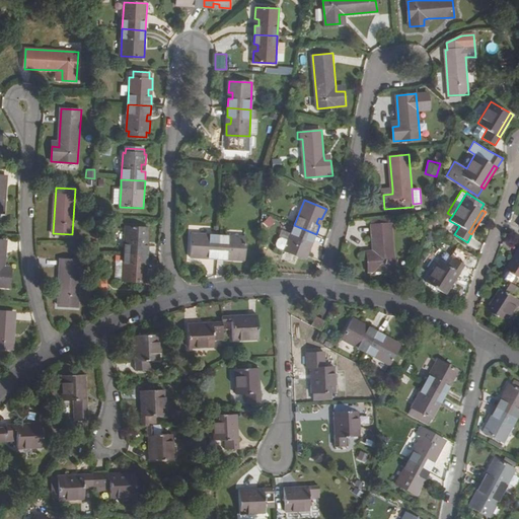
[(371,225),(373,251),(367,251),(368,271),(395,269),(391,220),(372,221),(372,225),(371,225)]
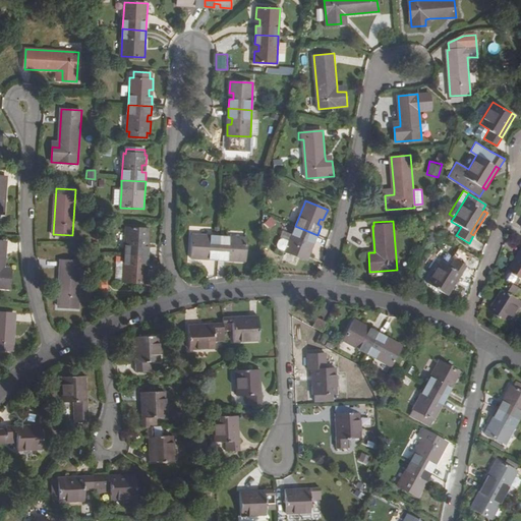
[(452,222),(448,230),(456,235),(461,227),(452,222)]
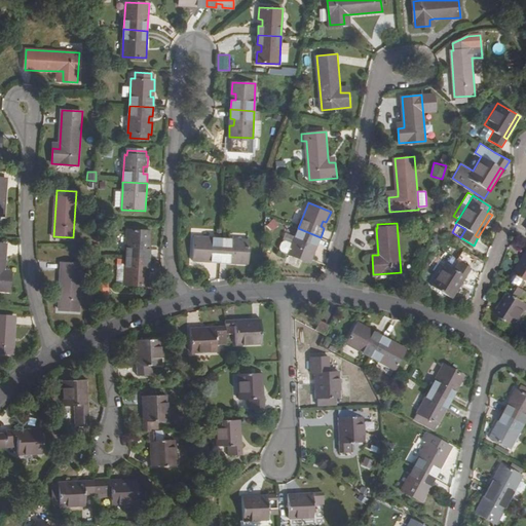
[(296,235),(298,228),(292,226),(289,232),(296,235)]
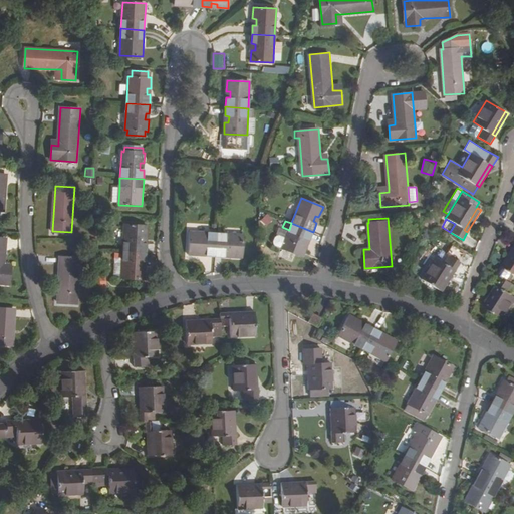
[(282,247),(303,256),(308,246),(303,244),(306,239),(310,240),(313,232),(291,223),(289,230),(286,237),(282,247)]
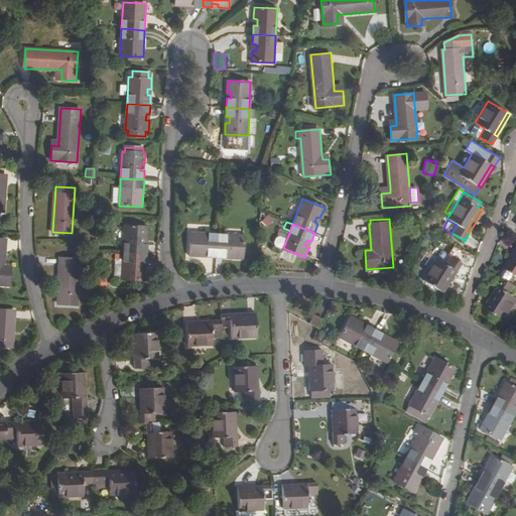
[(124,252),(147,253),(147,244),(143,244),(144,238),(148,238),(148,227),(125,226),(124,252)]
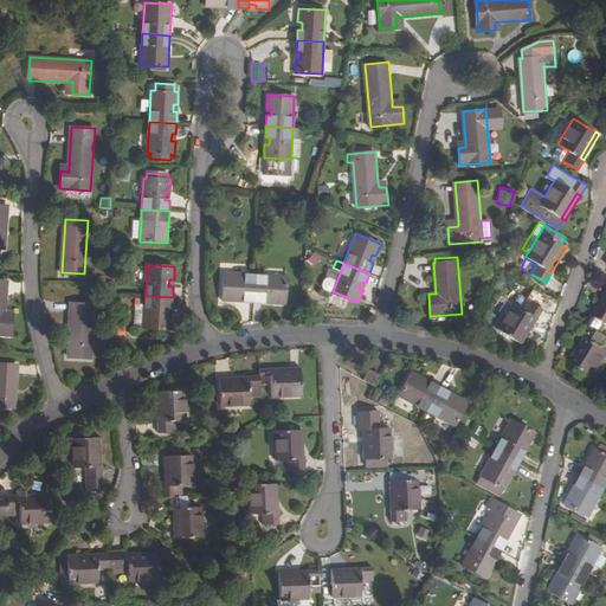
[(255,275),(224,272),(221,300),(236,301),(236,296),(244,297),(243,302),(253,302),(255,275)]
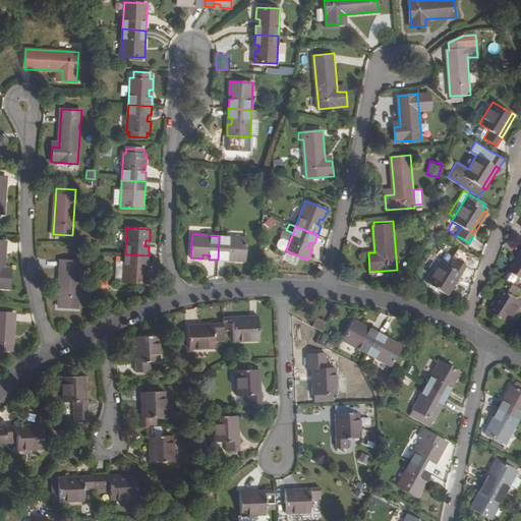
[(432,234),(426,237),(429,243),(436,240),(432,234)]
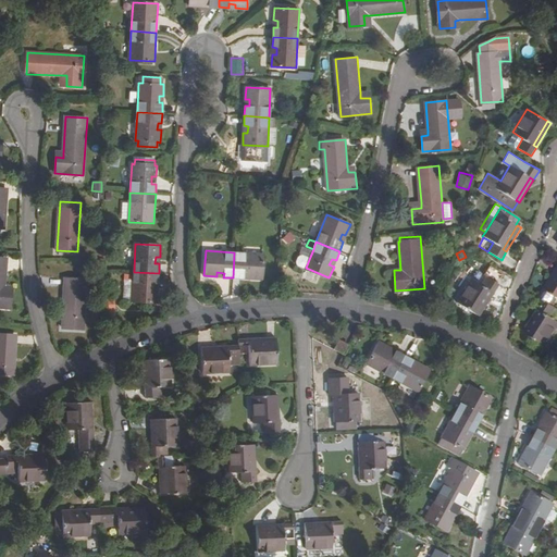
[(263,255),(234,252),(233,277),(244,279),(244,274),(250,274),(250,279),(262,279),(263,255)]
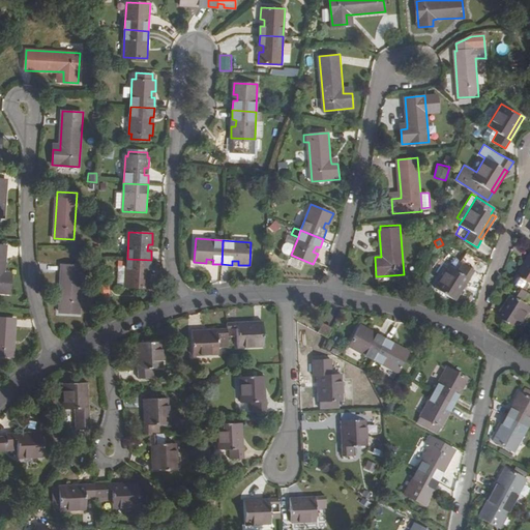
[(323,240),(317,259),(325,262),(331,243),(323,240)]
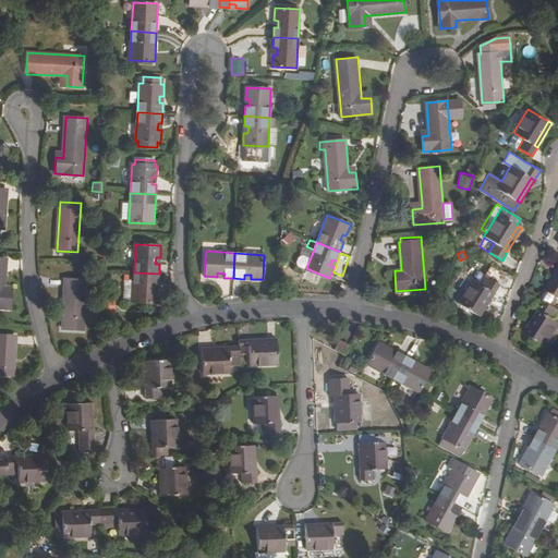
[(306,268),(311,257),(303,255),(301,255),(299,257),(298,262),(298,264),(299,266),(306,268)]
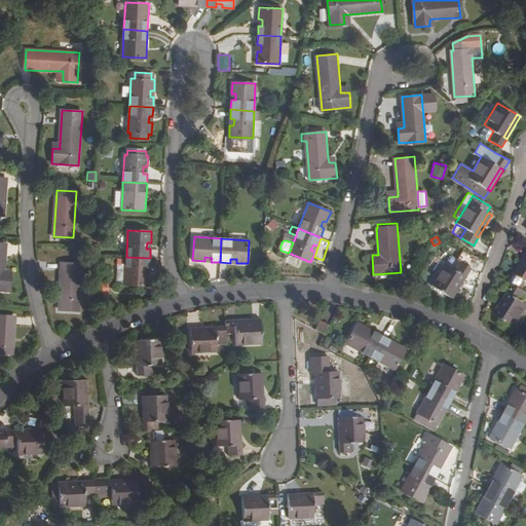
[(0,290),(10,291),(11,275),(4,275),(5,270),(6,243),(0,242),(0,290)]
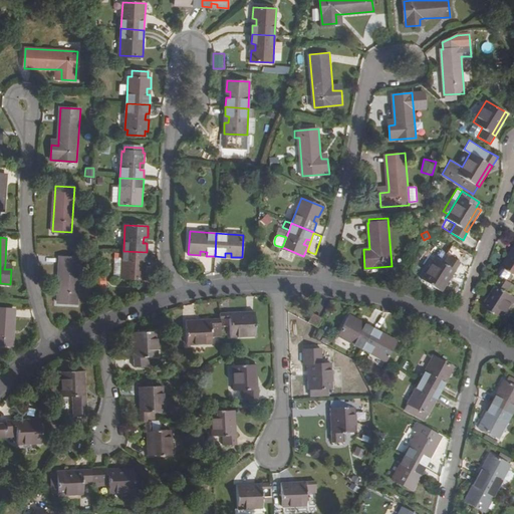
[(504,263),(502,266),(509,270),(513,272),(513,246),(511,251),(513,252),(513,254),(507,266),(504,263)]
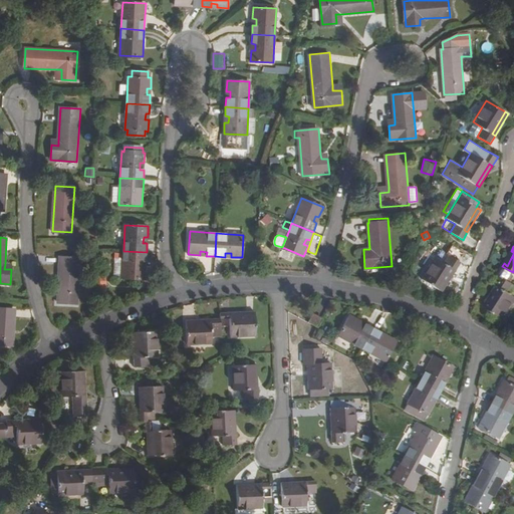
[(421,278),(444,291),(448,285),(445,283),(452,271),(455,272),(462,262),(460,260),(463,255),(453,248),(444,263),(434,257),(421,278)]
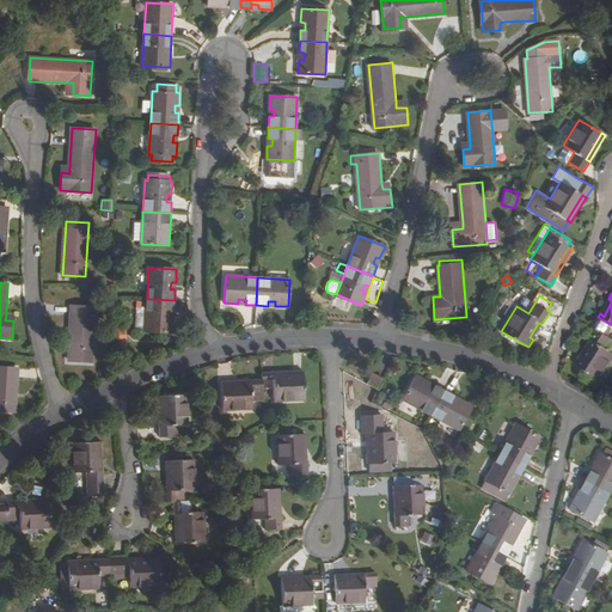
[(145,331),(172,332),(173,319),(169,318),(169,311),(173,311),(175,300),(147,299),(146,313),(145,330),(145,331)]
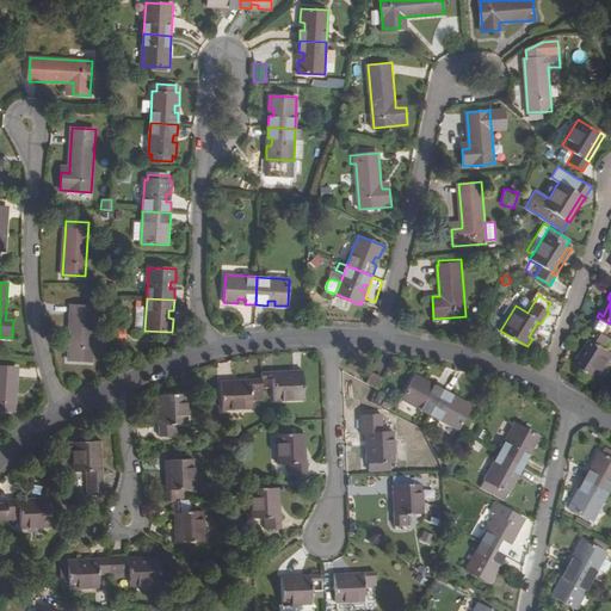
[(610,302),(610,300),(608,298),(599,313),(603,316),(610,302)]
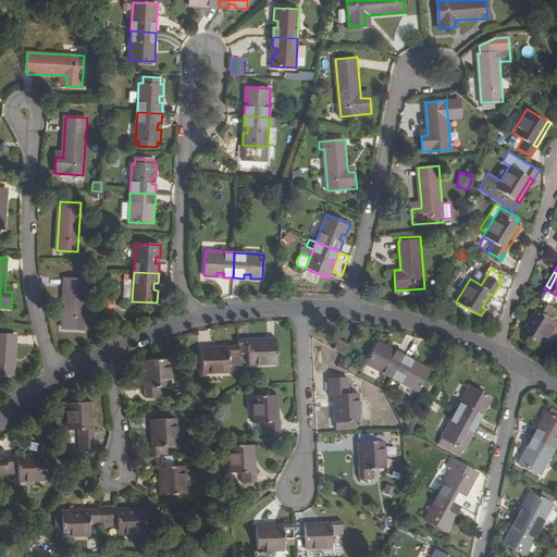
[(87,280),(65,279),(63,327),(84,329),(87,280)]
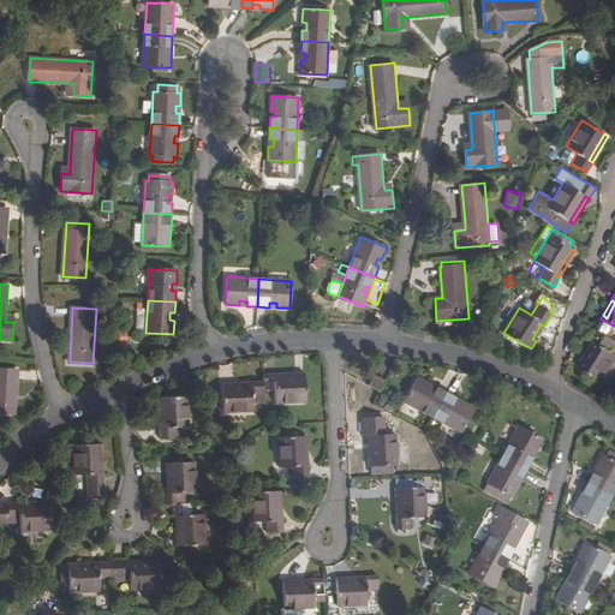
[(145,332),(147,315),(136,315),(135,330),(145,332)]
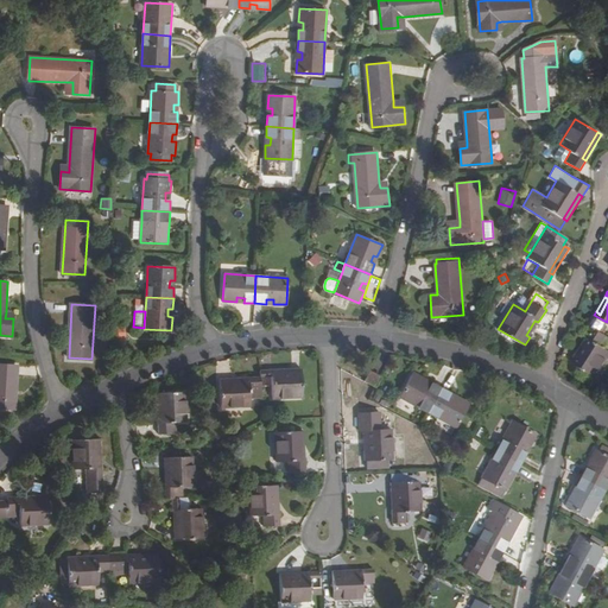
[(602,320),(594,315),(589,323),(594,327),(596,329),(602,320)]
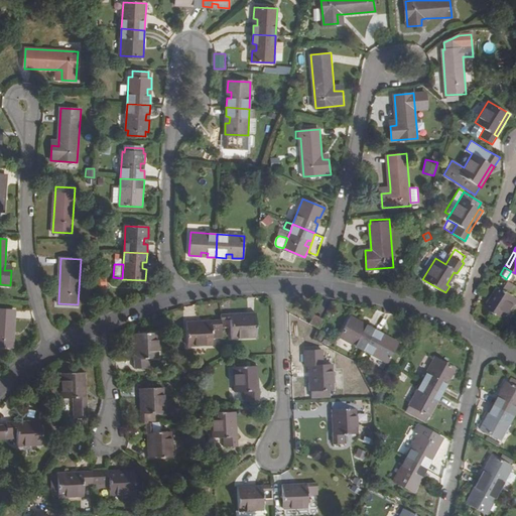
[(457,273),(454,272),(446,284),(449,286),(457,273)]
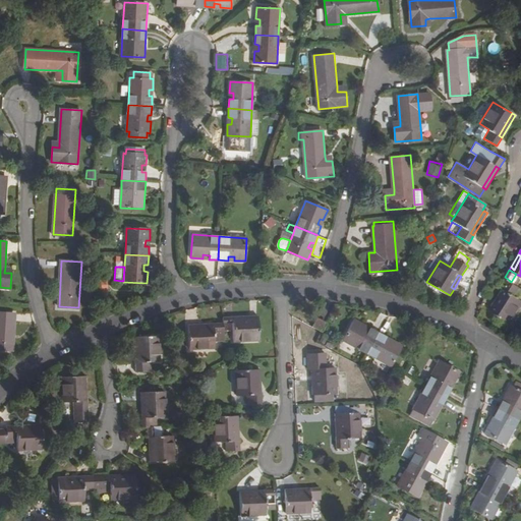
[(511,282),(509,280),(504,289),(509,292),(515,284),(511,282)]
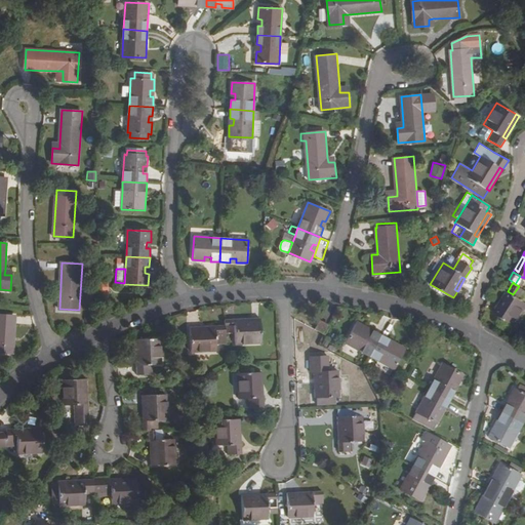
[(517,326),(524,312),(524,301),(513,294),(508,291),(507,293),(510,295),(501,308),(498,306),(494,313),(517,326)]
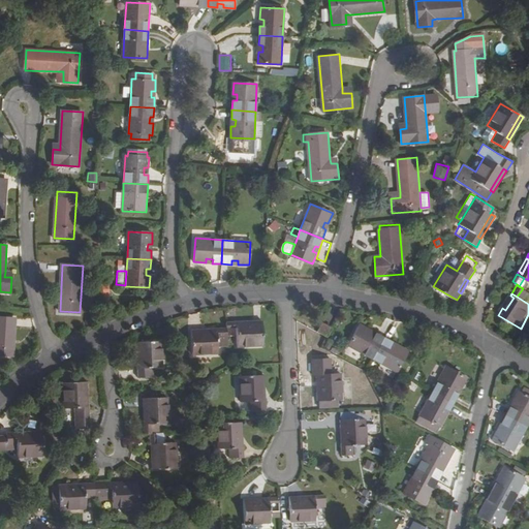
[(514,298),(510,296),(502,308),(505,310),(514,298)]
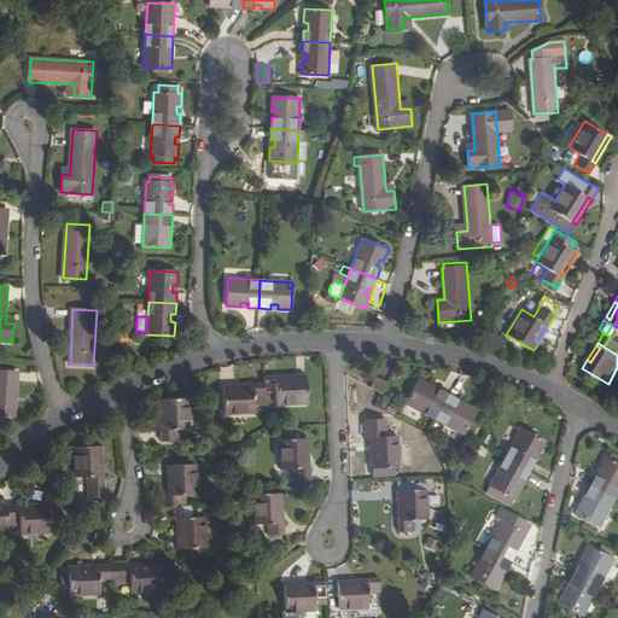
[(18,372),(0,371),(0,414),(16,417),(18,372)]
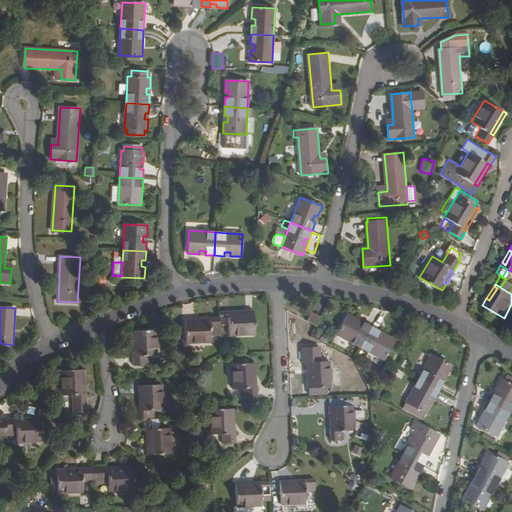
[(255,336),(254,310),(246,310),(245,314),(231,315),(231,311),(229,311),(229,318),(230,337),(255,336)]
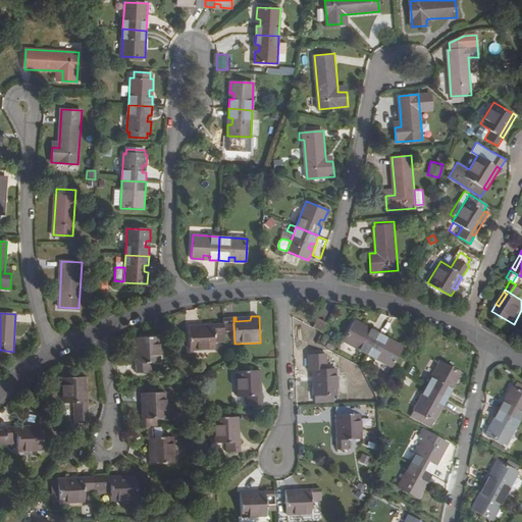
[(317,319),(313,326),(322,331),(326,324),(317,319)]
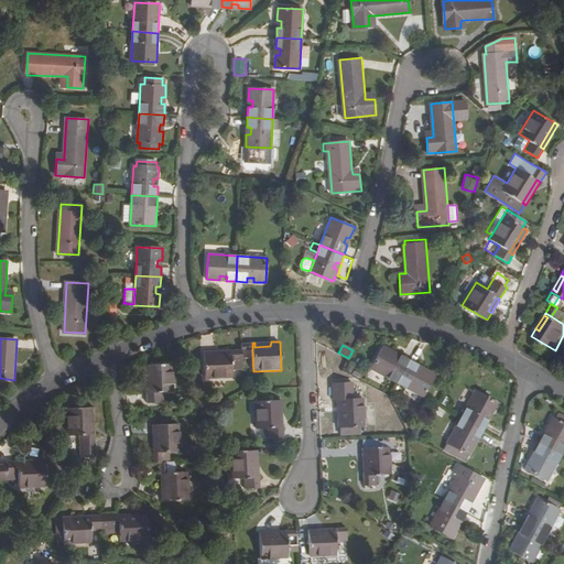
[(393,353),(383,347),(371,368),(398,382),(410,360),(400,356),(398,359),(392,356),(393,353)]
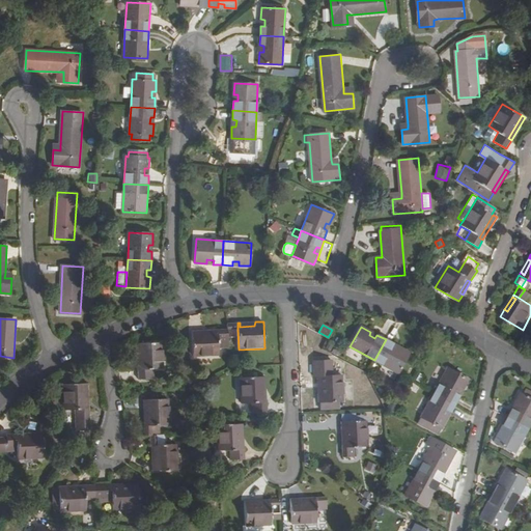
[(219,356),(218,347),(228,346),(227,331),(227,329),(215,330),(215,334),(200,334),(199,330),(192,331),(193,357),(219,356)]
